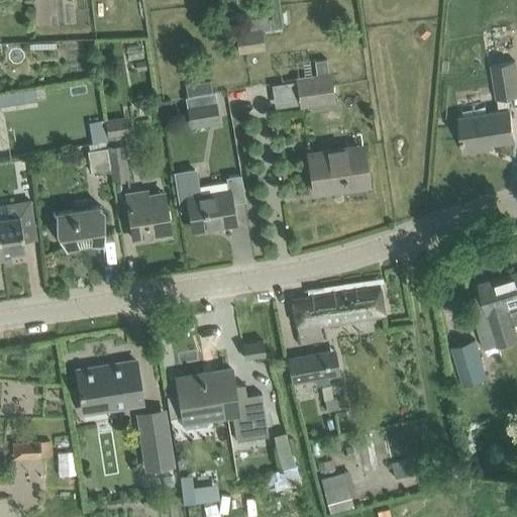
[(263,31),(236,35),(239,54),(266,50),(263,31)]
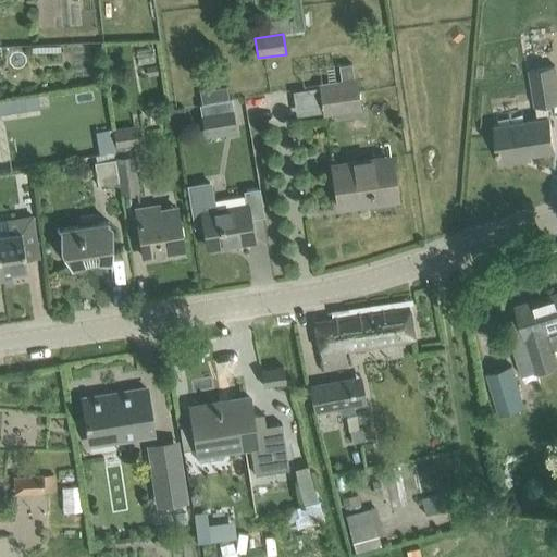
[(152,49),(136,52),(138,64),(155,62),(152,49)]
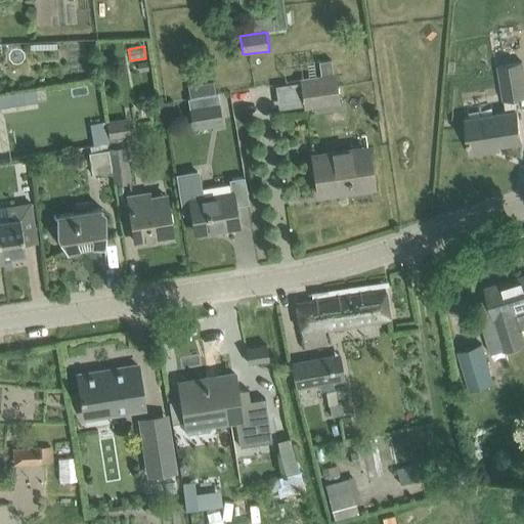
[(523,72),(522,61),(498,66),(504,100),(523,96),(523,72)]
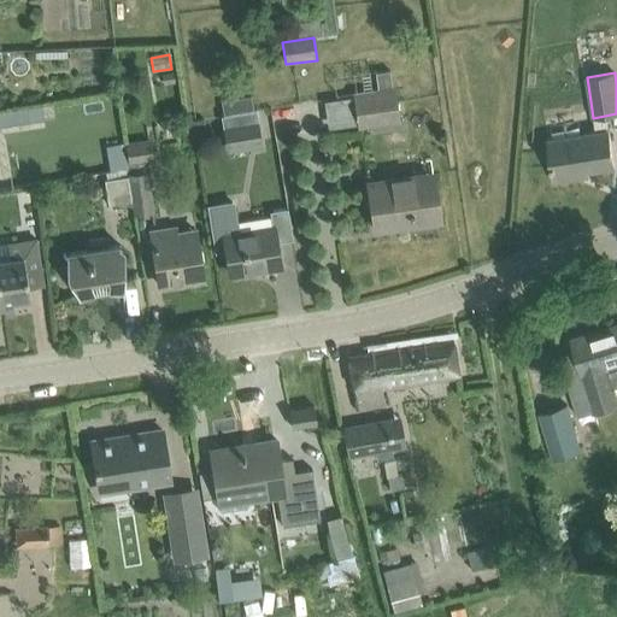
[(394,84),(352,90),(358,128),(399,121),(394,84)]
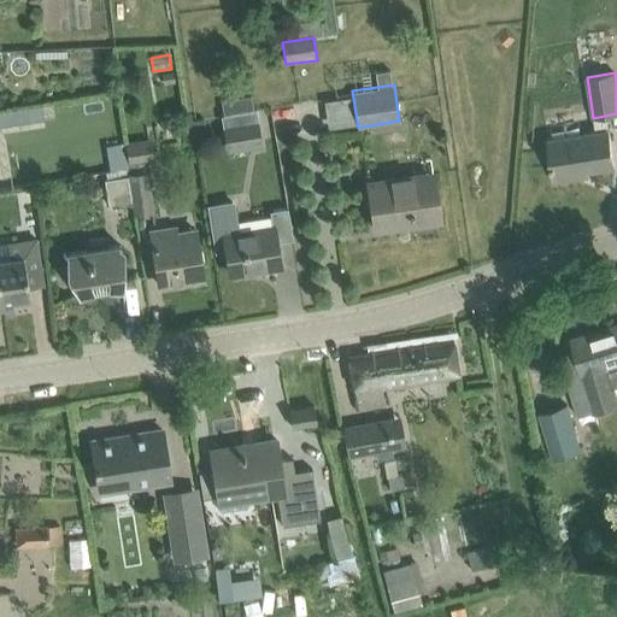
[(0,122),(18,119),(54,115),(53,103),(16,109),(0,110),(0,122)]
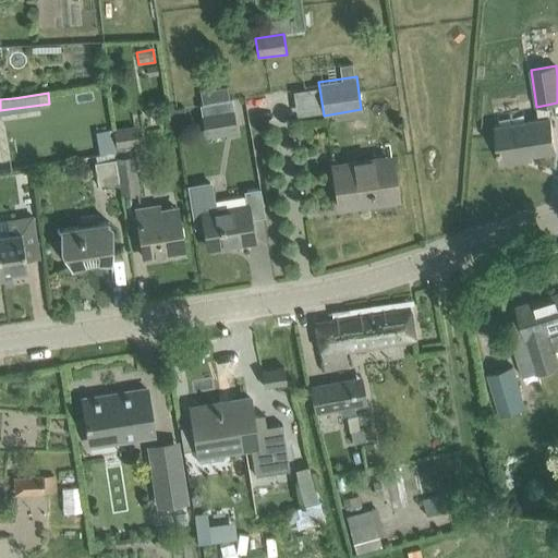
[(232,110),(231,110),(229,99),(203,104),(205,114),(202,114),(205,134),(235,130),(232,110)]
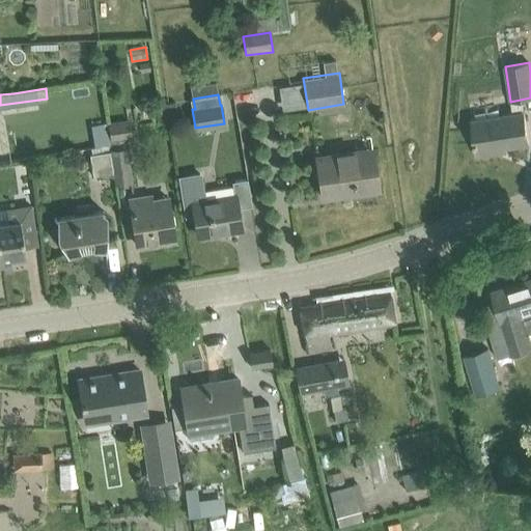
[(525,111),(471,118),(477,156),(499,152),(498,148),(530,144),(525,111)]
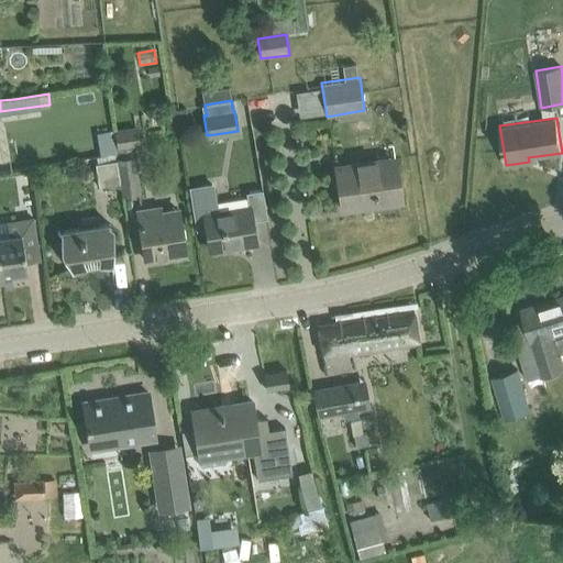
[(136,125),(114,130),(118,146),(140,142),(136,125)]
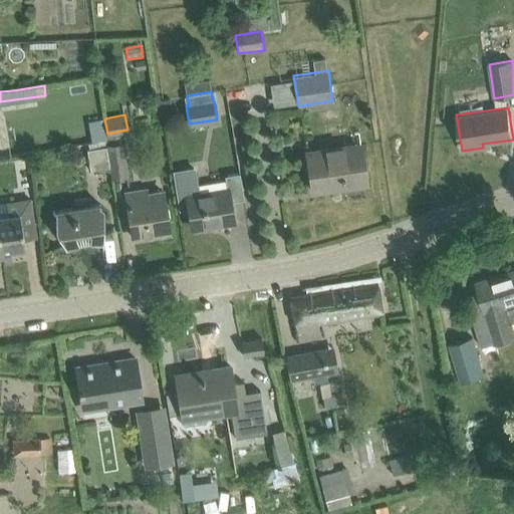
[(107,146),(106,146),(109,168),(110,168),(112,178),(129,175),(123,144),(107,146)]
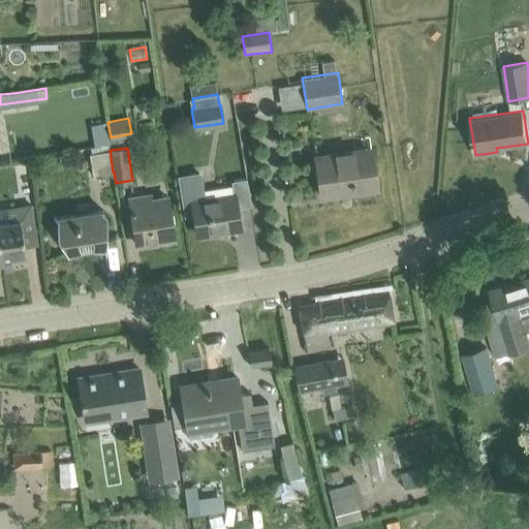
[(377,188),(372,156),(371,148),(315,156),(321,196),(377,188)]
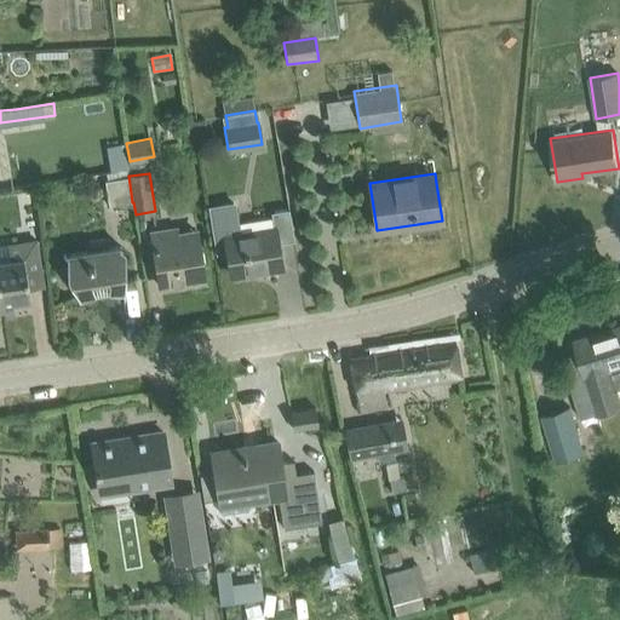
[(128,176),(104,179),(107,193),(109,206),(132,202),(128,176)]
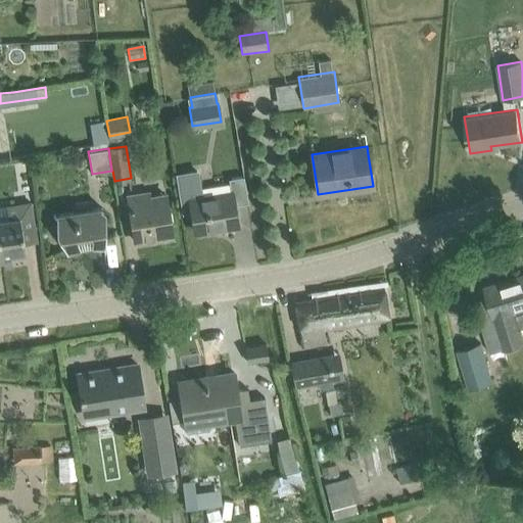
[(197,172),(178,175),(184,212),(192,211),(195,232),(238,225),(234,205),(232,192),(231,193),(201,197),(197,172)]
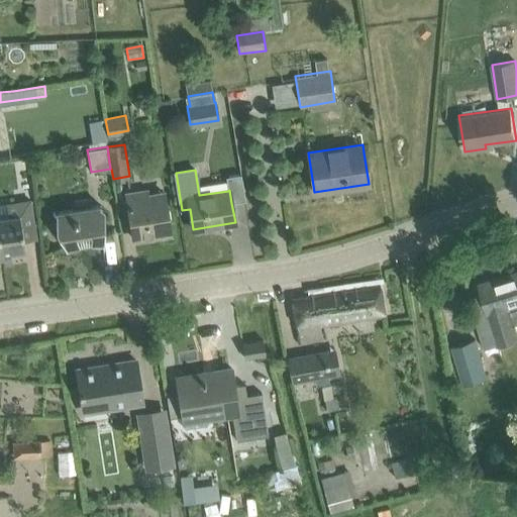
[(147,191),(127,194),(130,219),(134,239),(136,238),(135,237),(145,235),(146,237),(170,233),(167,213),(165,197),(148,200),(147,191)]
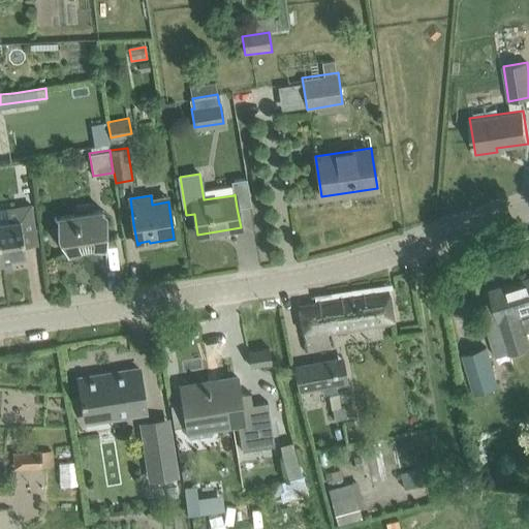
[(73,214),(57,217),(57,235),(59,238),(68,256),(81,250),(93,248),(106,250),(106,229),(106,213),(102,210),(93,211),(90,204),(75,206),(73,214)]
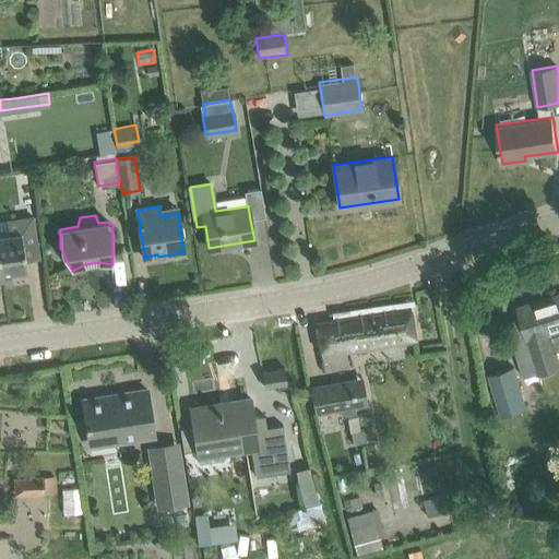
[(0,235),(0,265),(2,281),(13,280),(12,273),(27,271),(25,260),(39,258),(36,237),(33,216),(7,221),(9,234),(0,235)]
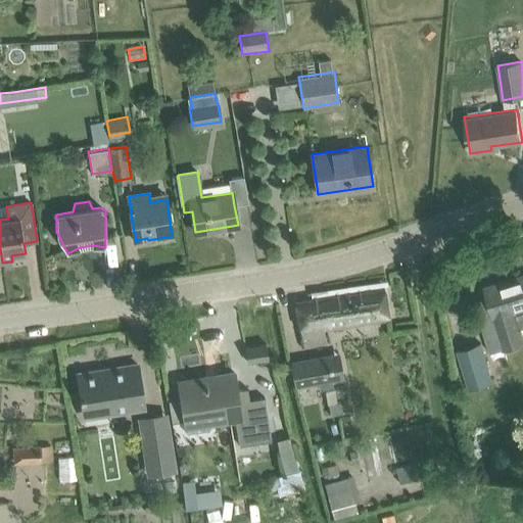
[(488,297),(473,301),(487,345),(503,341),(505,348),(520,343),(522,342),(522,341),(519,329),(522,328),(522,276),(485,288),(488,297)]
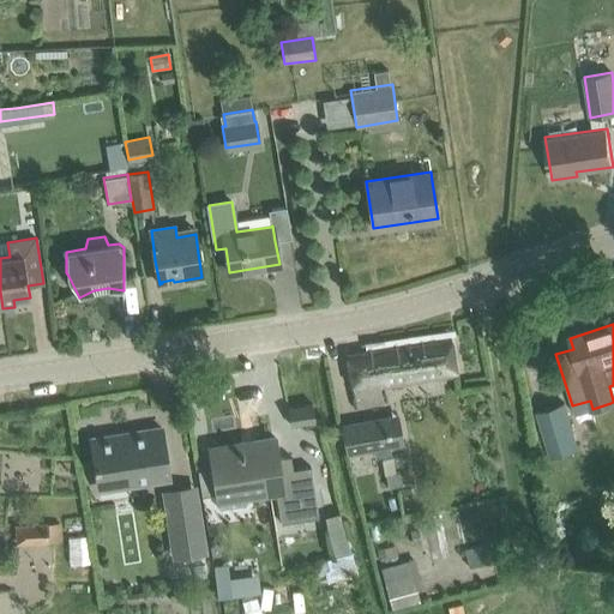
[(365,350),(347,353),(351,380),(353,390),(355,409),(381,404),(379,385),(458,373),(456,360),(452,336),(378,348),(365,350)]
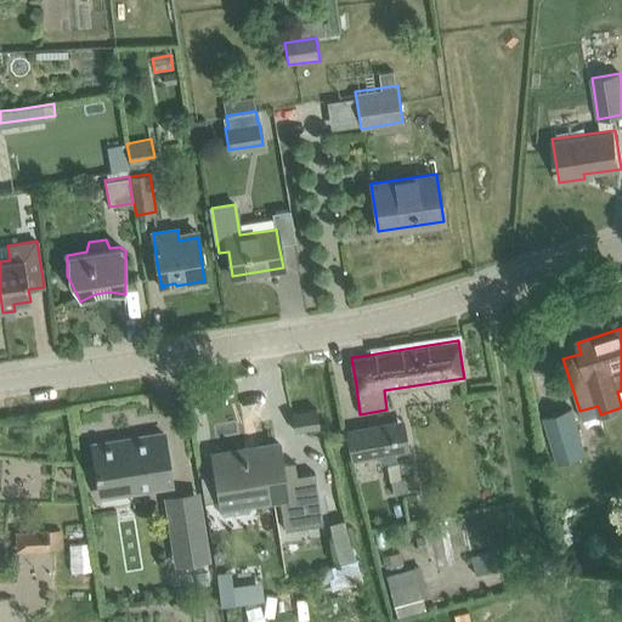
[(570,407),(544,414),(559,462),(586,453),(570,407)]
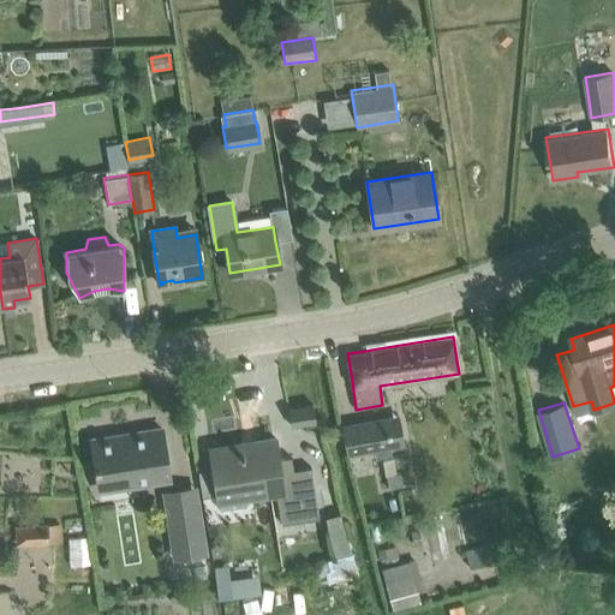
[(316,423),(314,405),(288,408),(291,427),(316,423)]
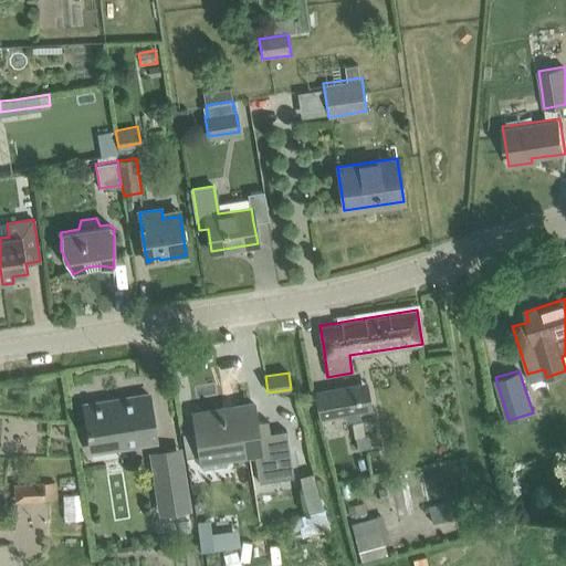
[(331,388),(337,417),(371,411),(367,383),(331,388)]
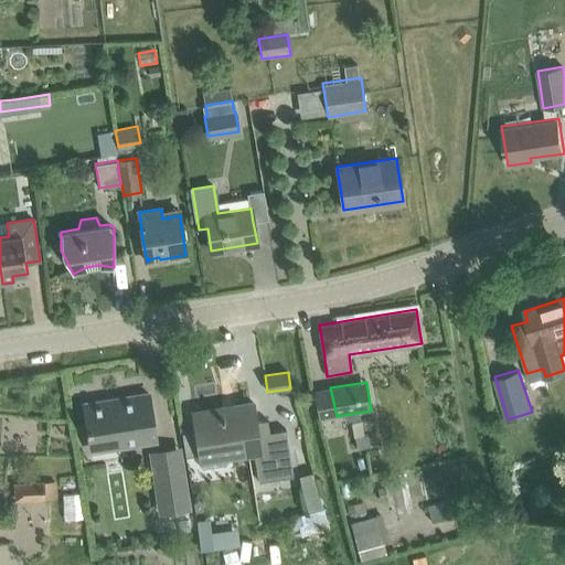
[(149,394),(84,404),(89,440),(91,450),(126,445),(156,439),(149,394)]
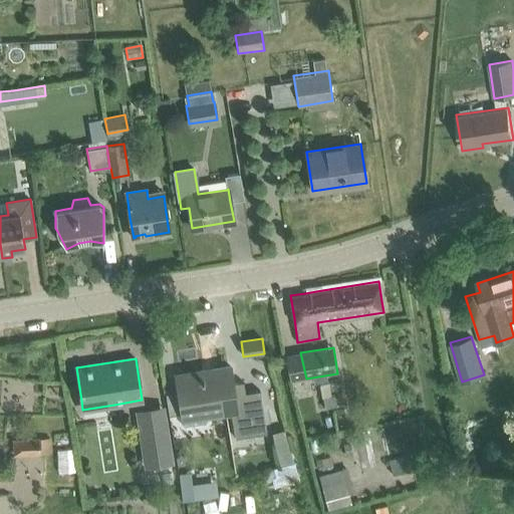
[(231,366),(175,375),(179,395),(183,426),(206,422),(211,414),(230,411),(235,438),(266,433),(259,389),(245,391),(243,380),(233,381),(231,366)]
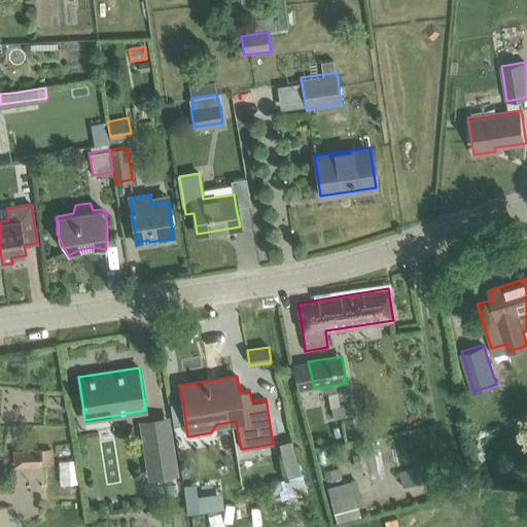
[(342,407),(331,409),(334,419),(344,417),(342,407)]
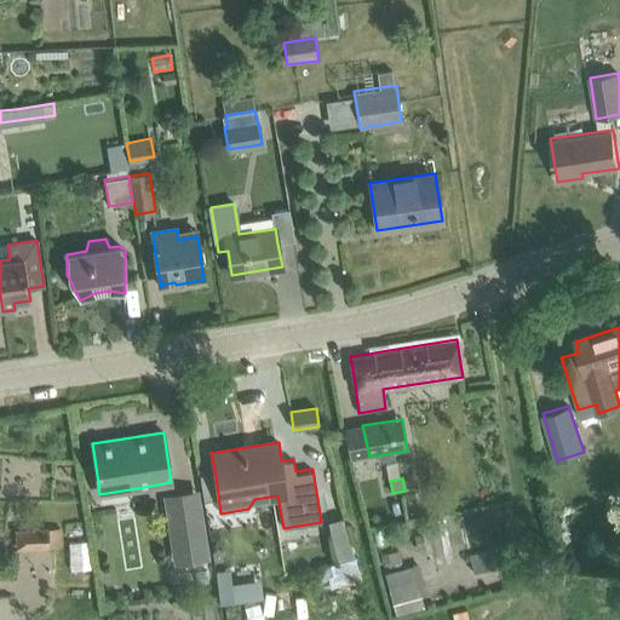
[(199,510),(174,514),(183,562),(206,557),(199,510)]
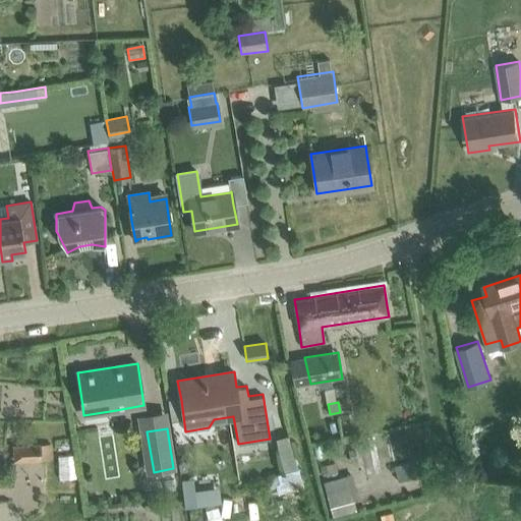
[(278,479),(282,493),(302,486),(290,440),(276,443),(286,477),(278,479)]
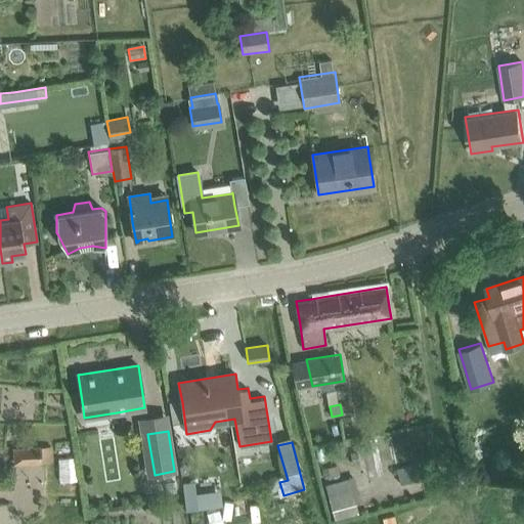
[(40,461),(39,445),(13,446),(14,463),(40,461)]
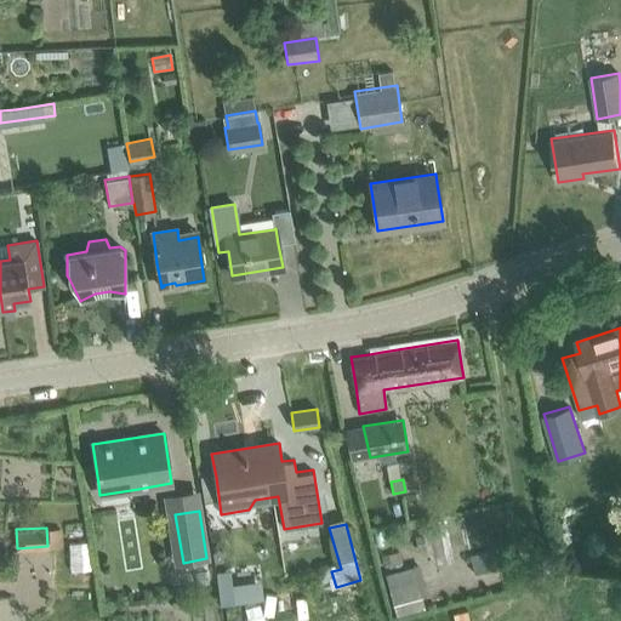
[(89,568),(87,541),(67,541),(68,569),(89,568)]
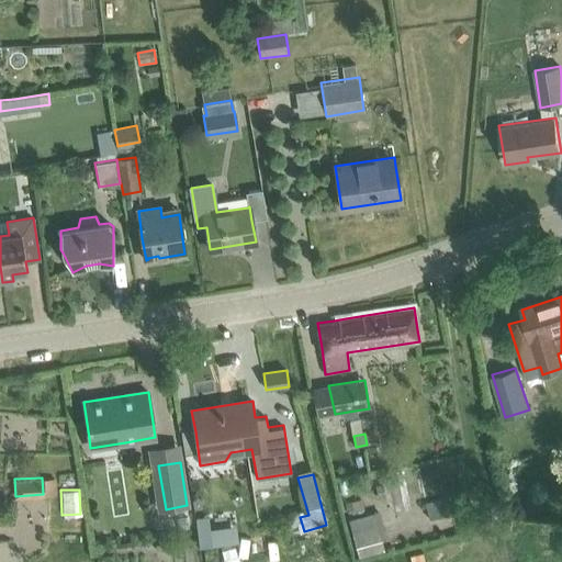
[(384,550),(378,524),(351,530),(358,557),(384,550)]
